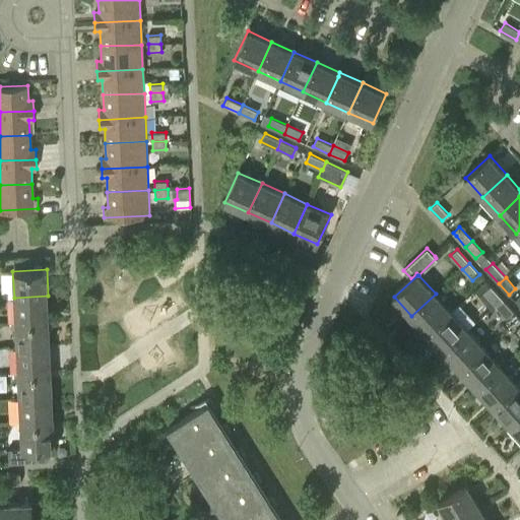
[(503,300),(491,285),(483,293),(496,306),(503,300)]
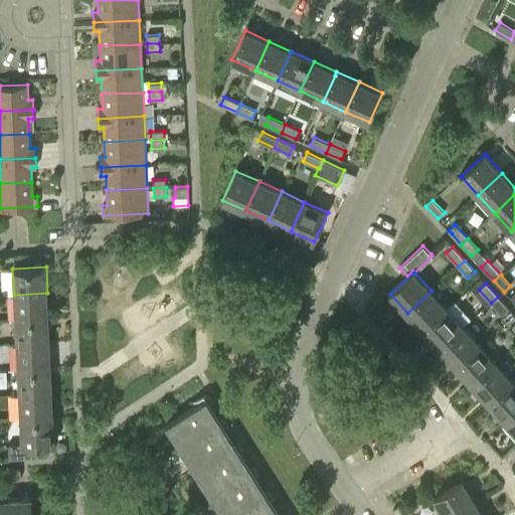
[(448,310),(432,291),(407,313),(423,331),(448,310)]
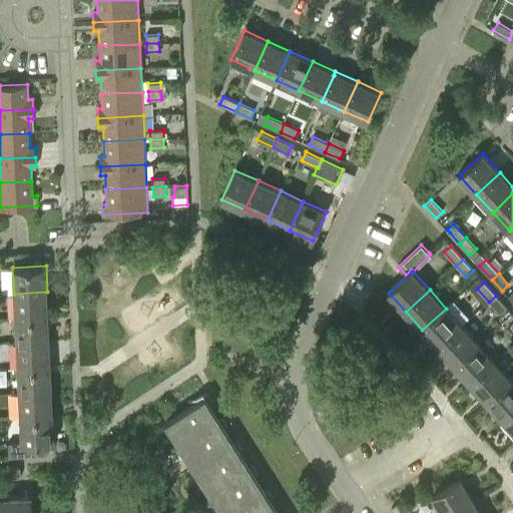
[(48,316),(47,292),(14,294),(15,318),(48,316)]
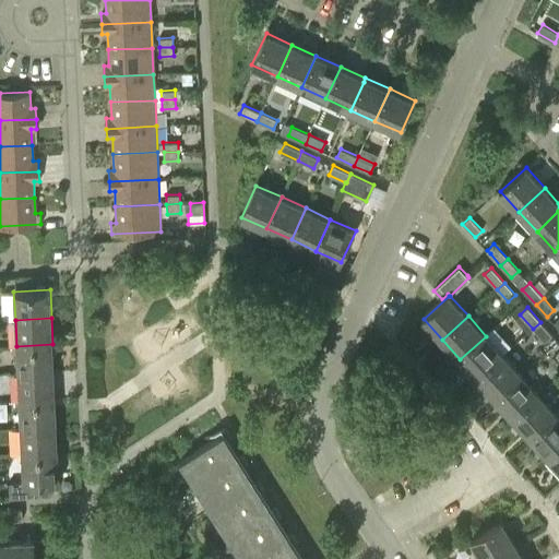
[(540,322),(533,329),(545,341),(551,334),(540,322)]
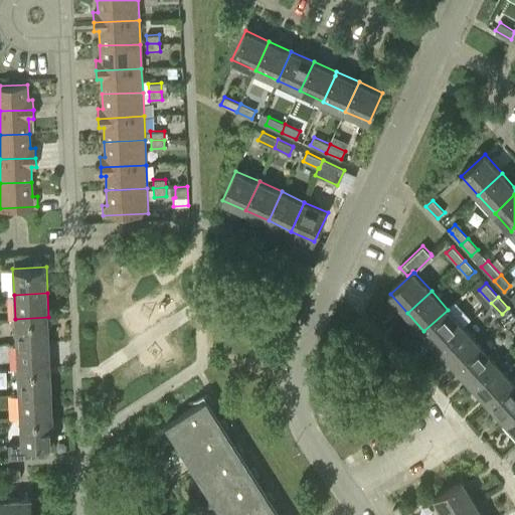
[(448,310),(423,331),(441,350),(465,328),(448,310)]
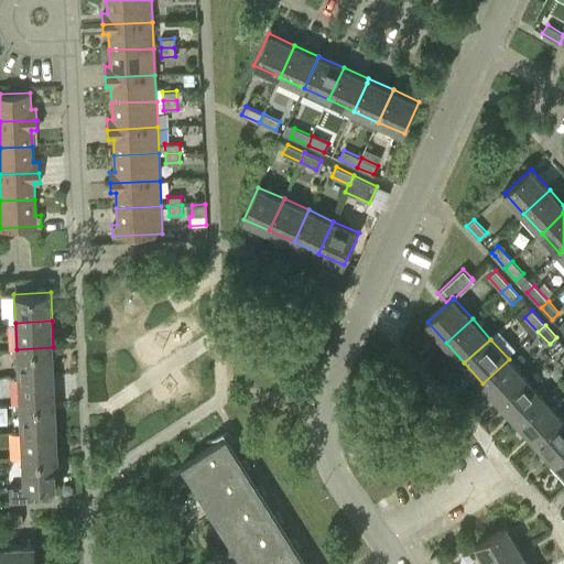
[(17,349),(18,376),(55,375),(53,347),(17,349)]
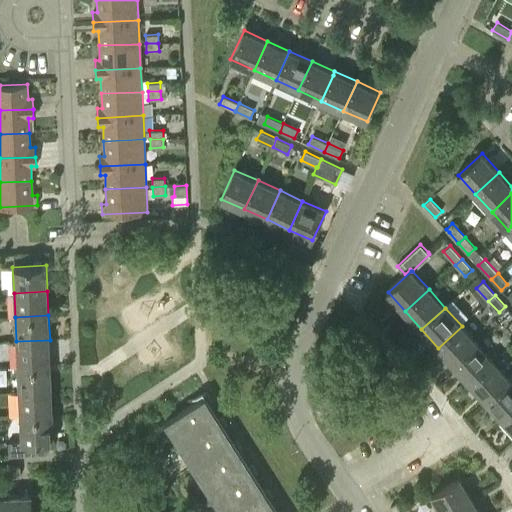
[(462,326),(438,348),(454,366),(478,344),(462,326)]
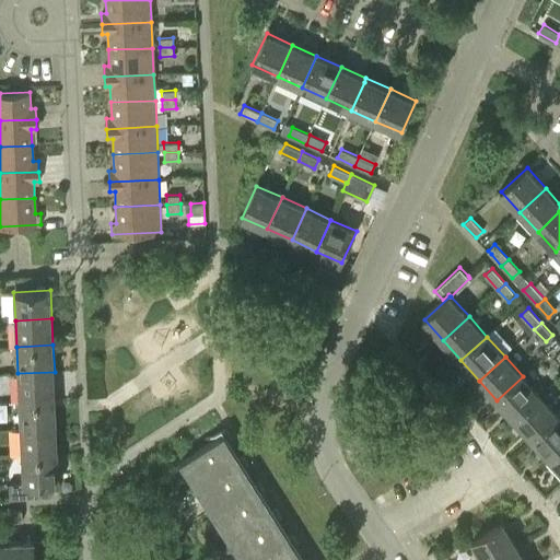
[(56,399),(55,372),(18,373),(19,401),(56,399)]
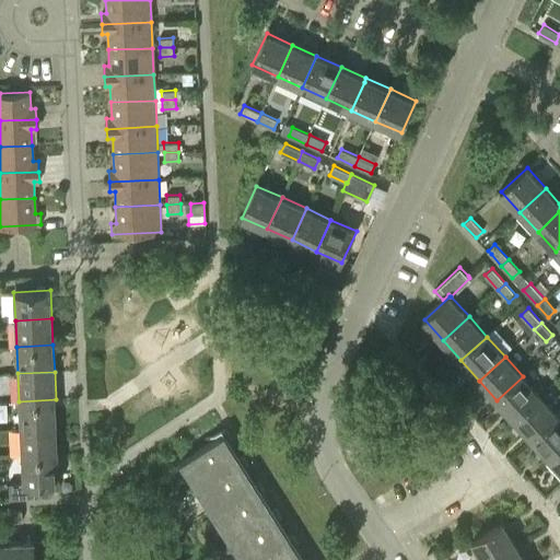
[(541,396),(523,376),(497,400),(515,420),(541,396)]
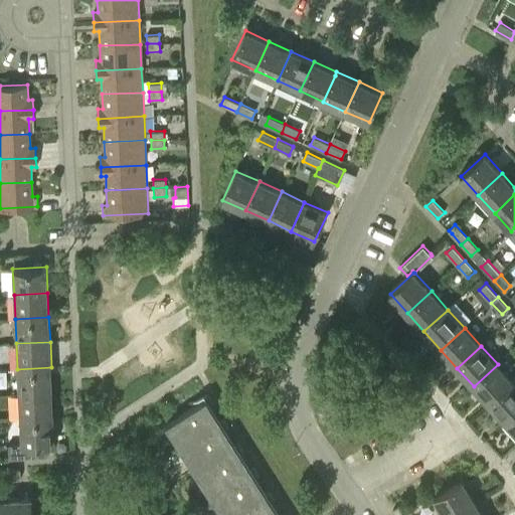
[(498,364),(474,386),(490,404),(514,382),(498,364)]
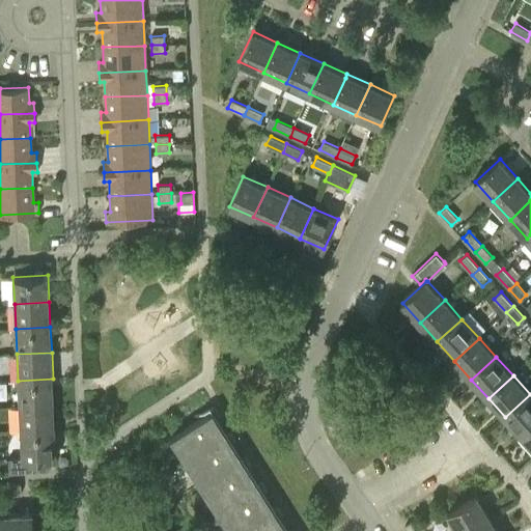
[(18,381),(20,406),(54,404),(53,379),(18,381)]
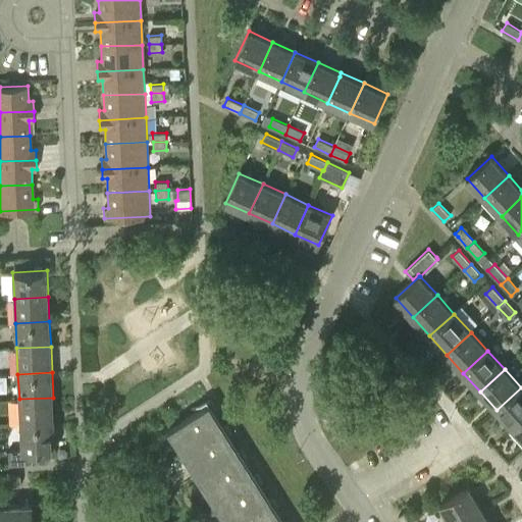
[(521,420),(521,388),(521,387),(497,410),(514,428),(521,420)]
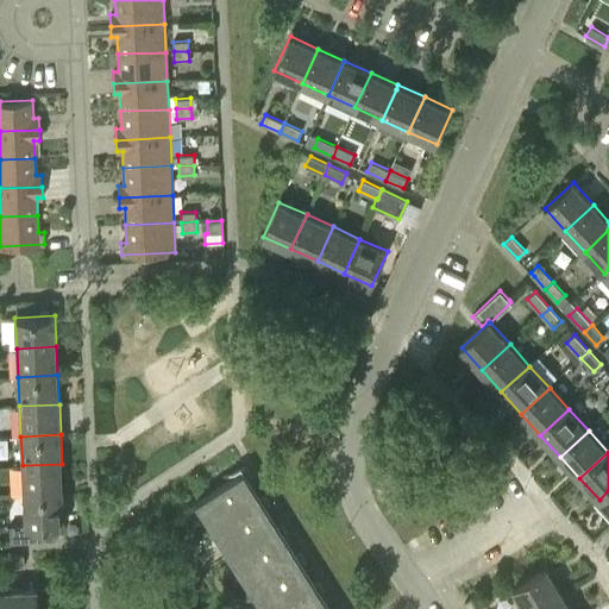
[(23,465),(24,495),(63,493),(62,464),(23,465)]
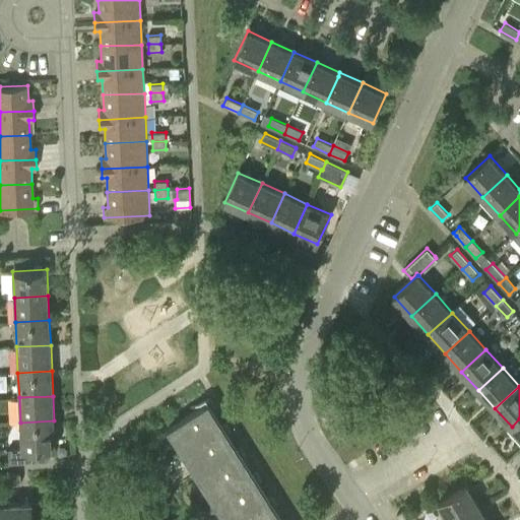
[(186,415),(168,427),(168,428),(183,451),(219,428),(217,426),(208,410),(214,406),(215,406),(210,397),(201,402),(202,405),(186,415)]
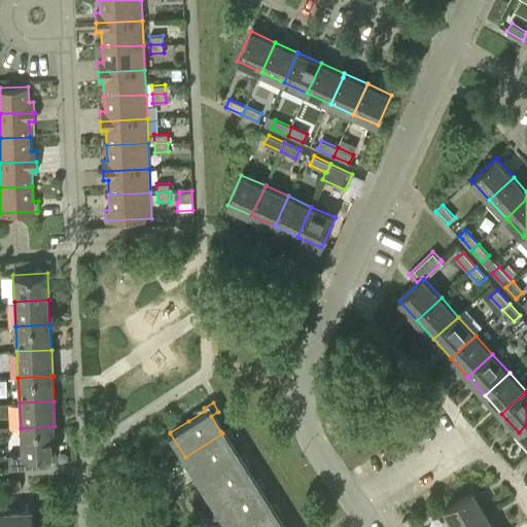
[(57,453),(55,426),(21,428),(22,455),(9,455),(9,468),(49,466),(48,453),(57,453)]
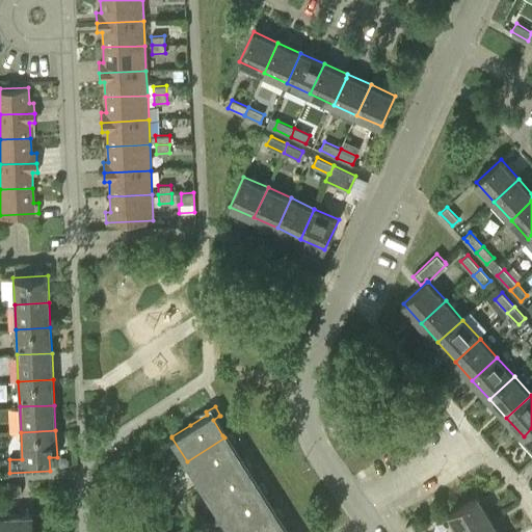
[(224,437),(187,461),(203,486),(240,463),(238,460),(229,444),(235,440),(236,440),(233,434),(231,430),(229,431),(222,435),(224,437)]
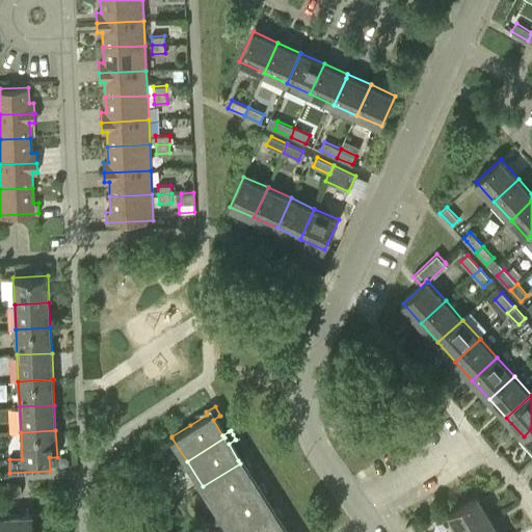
[(240,463),(203,486),(218,512),(256,488),(255,485),(244,470),(251,466),(251,464),(248,460),(245,455),(245,456),(238,460),(240,463)]
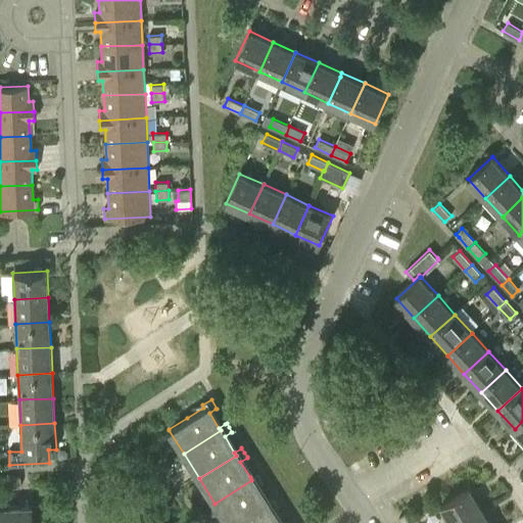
[(251,480),(215,504),(227,522),(237,522),(267,505),(265,502),(255,486),(262,482),(263,481),(260,477),(257,472),(256,473),(250,477),(251,480)]
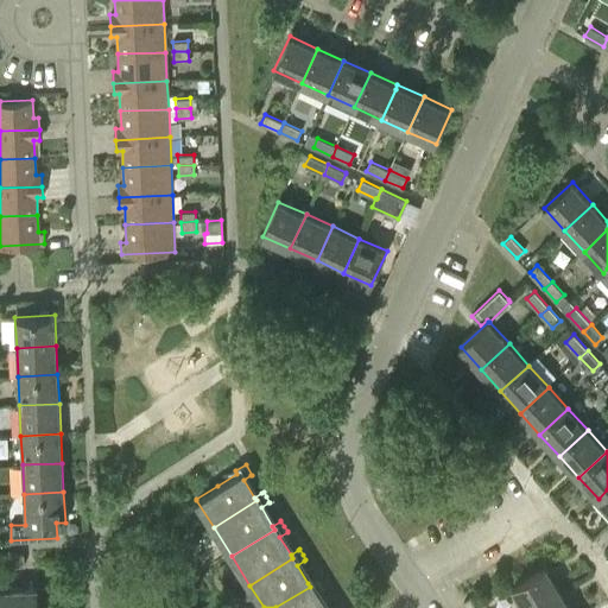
[(5,555),(5,567),(25,565),(24,553),(5,555)]
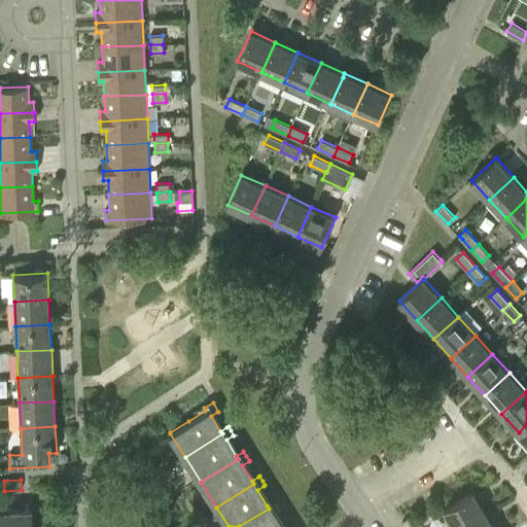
[(445,508),(455,526),(463,526),(487,514),(473,491),(445,508)]
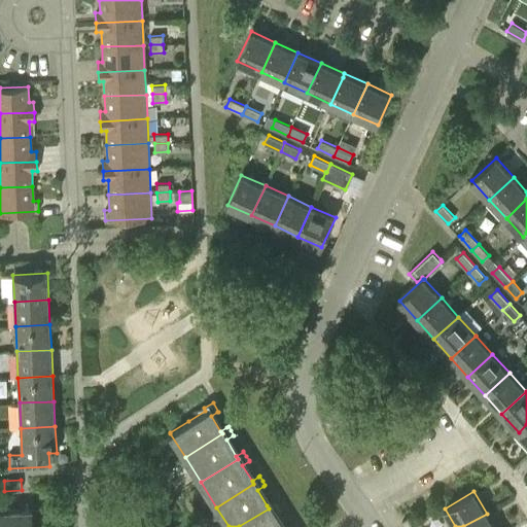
[(269,508),(239,526),(280,526),(273,515),(280,511),(280,510),(278,505),(275,500),(274,501),(267,505),(269,508)]
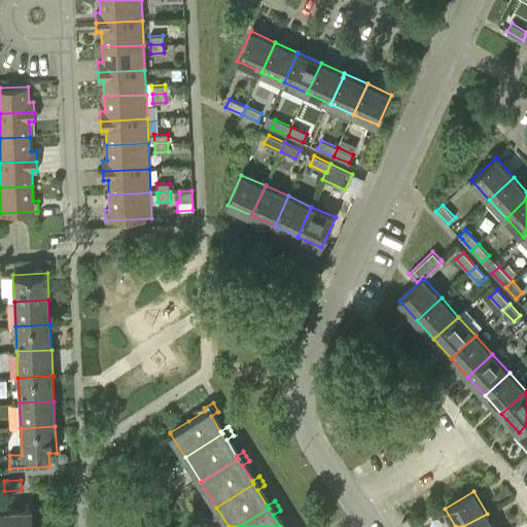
[(5,508),(6,526),(32,526),(32,507),(5,508)]
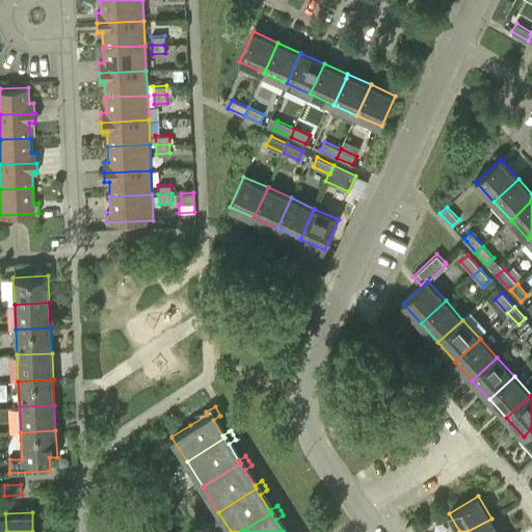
[(498,531),(491,519),(468,531),(498,531)]
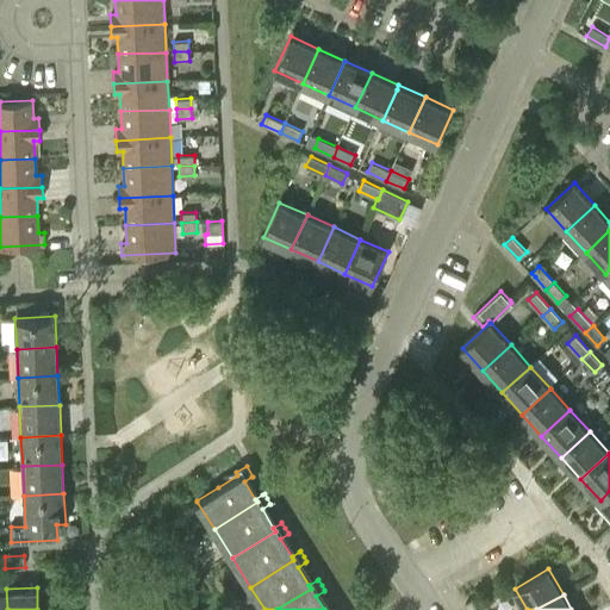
All buildings are outlined.
